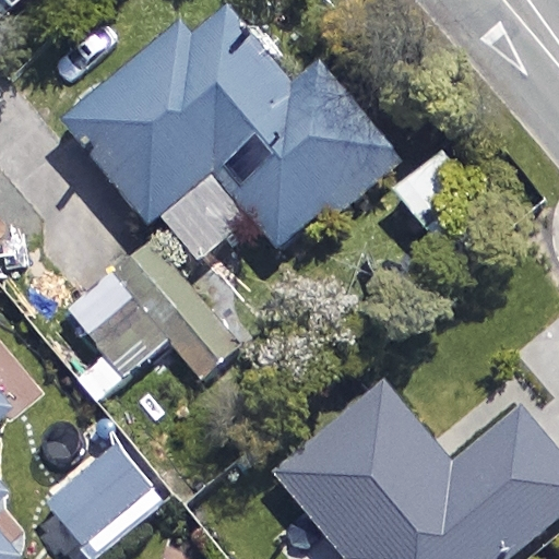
[(59,119),(146,227),(161,215),(195,259),(250,215),(281,252),(401,156),(321,57),(290,81),(228,3),(191,33),(181,21),(59,119)]
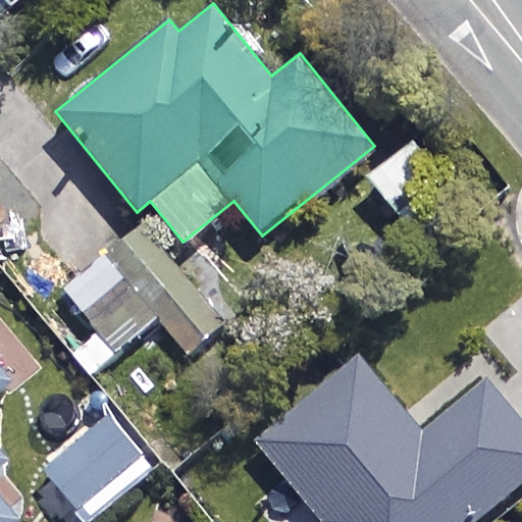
[(225,322),(143,221),(62,288),(99,331),(71,354),(89,375),(159,318),(188,354),(225,322)]
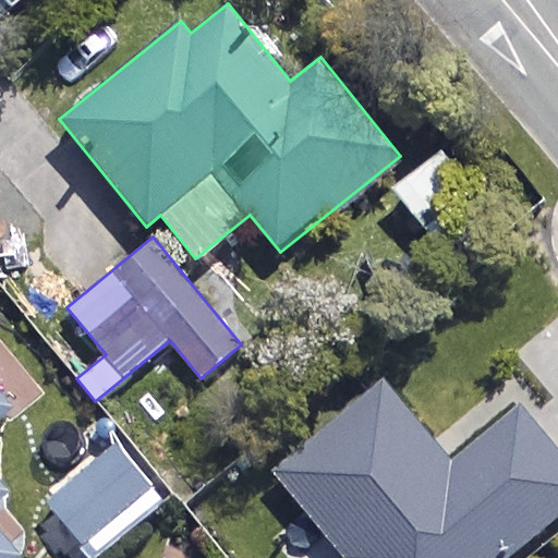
[(0,419),(14,408),(0,390),(0,557),(21,557),(22,557),(0,531),(0,499),(10,492),(0,480),(0,419)]
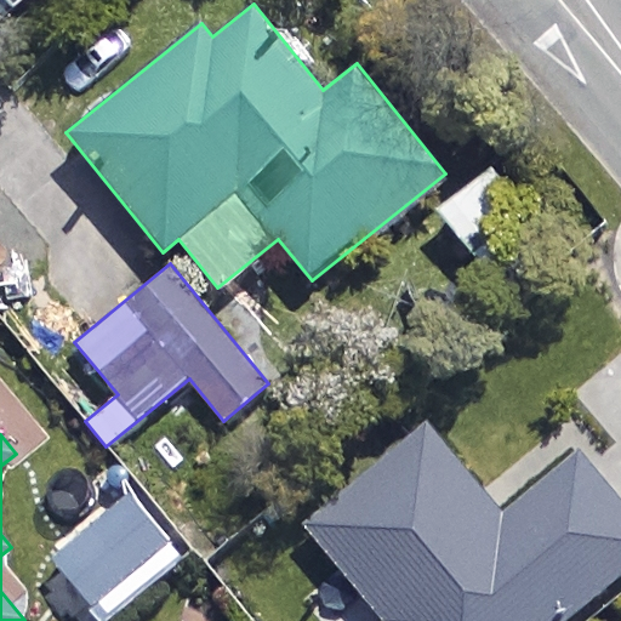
[(513,525),(438,434),(317,534),(388,620),(582,620),(620,590),(620,503),(588,463),(513,525)]
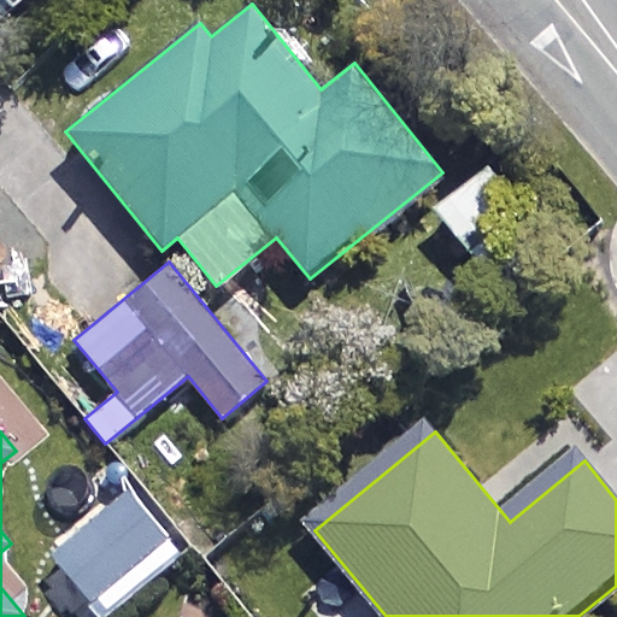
[(146,498),(57,568),(95,616),(98,616),(186,550),(146,498)]
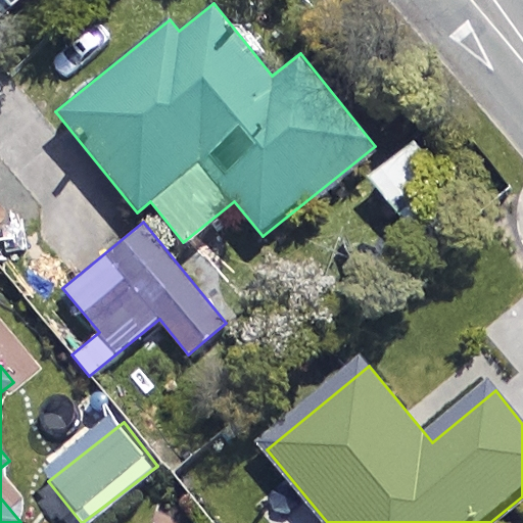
All buildings are outlined.
